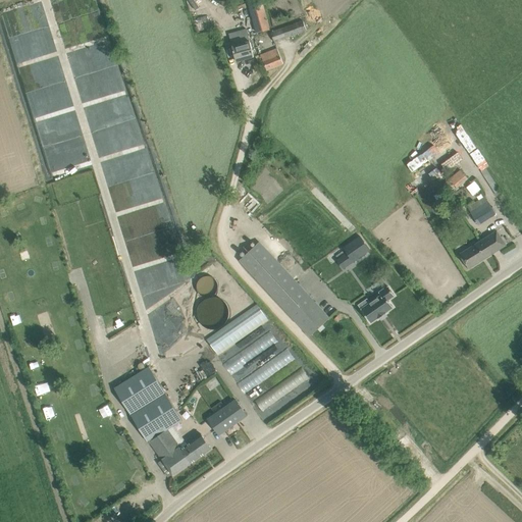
[(250,0),(247,1),(256,33),(270,29),(262,0),(250,0)]
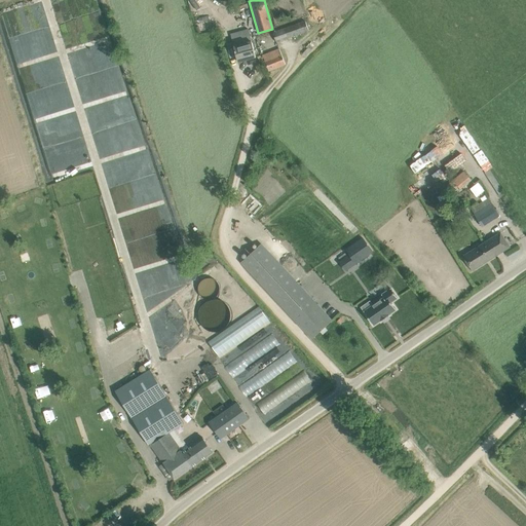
[(277,0),(280,11),(289,10),(290,19),(305,14),(302,0),(277,0)]
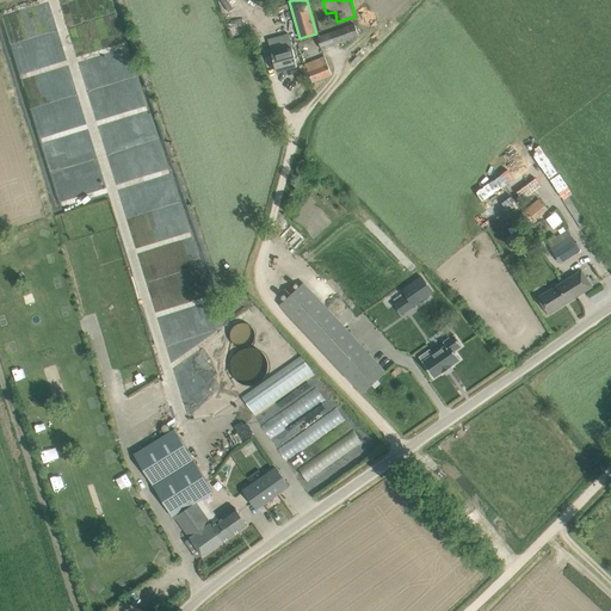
[(318,37),(322,49),(359,36),(355,24),(318,37)]
